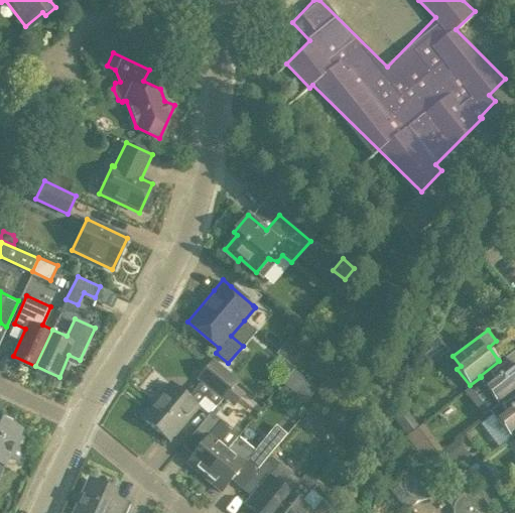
[(497,404),(514,390),(514,347),(498,360),(499,361),(480,376),(481,377),(488,386),(485,388),(497,404)]
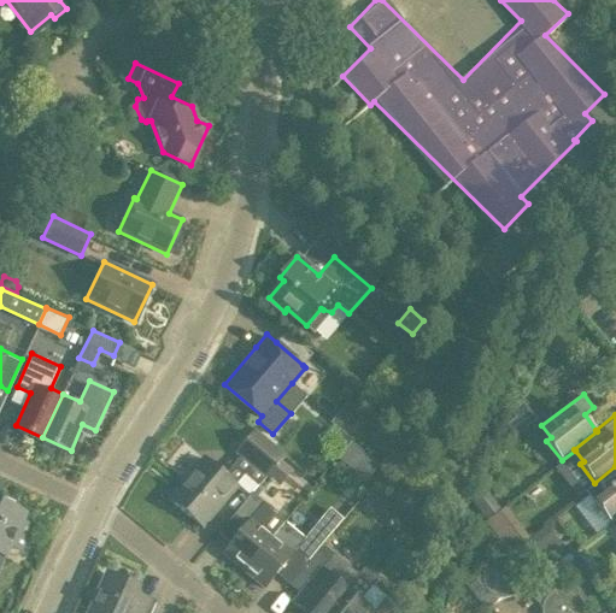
[(268,475),(285,455),(254,430),(238,449),(268,475)]
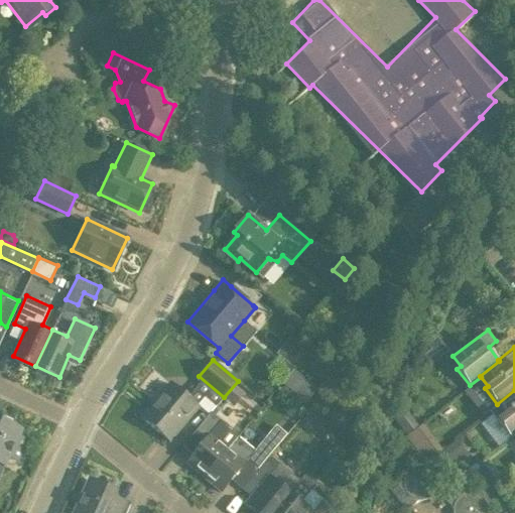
[(170,437),(199,404),(171,381),(143,414),(170,437)]
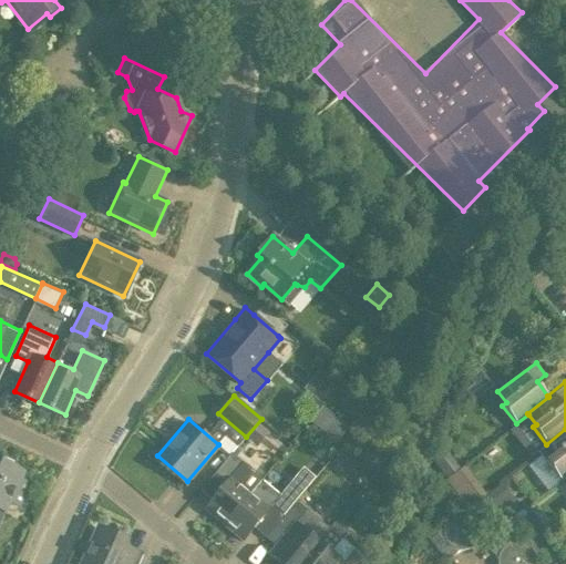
[(359,429),(352,437),(369,449),(374,440),(359,429)]
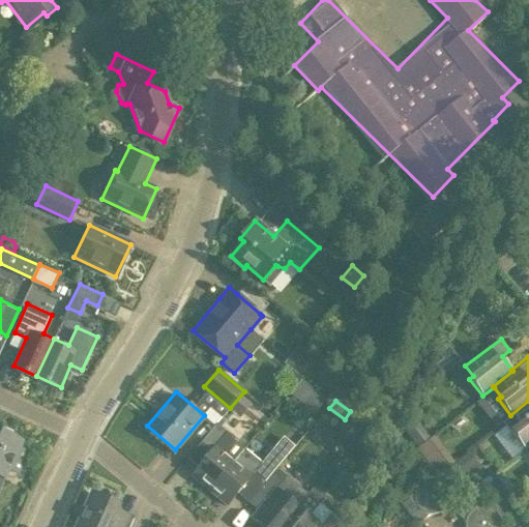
[(528,401),(510,415),(505,418),(513,429),(510,431),(524,448),(528,444),(528,401)]
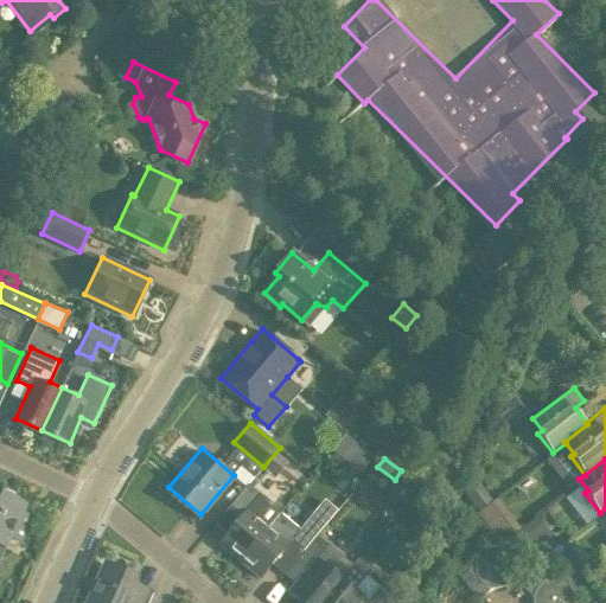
[(241,558),(279,512),(268,502),(269,500),(249,482),(231,504),(243,514),(221,540),(241,558)]
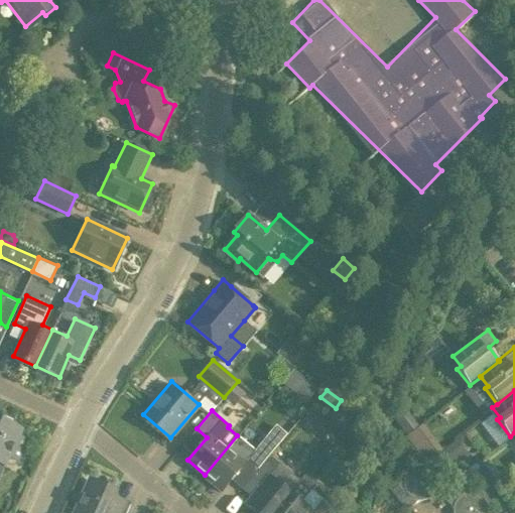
[(403,412),(394,419),(405,434),(414,427),(403,412)]
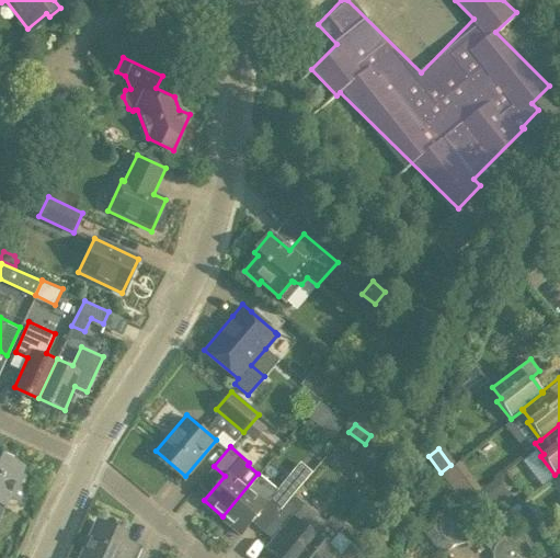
[(22,473),(25,466),(0,454),(0,500),(8,504),(11,496),(20,500),(31,477),(22,473)]
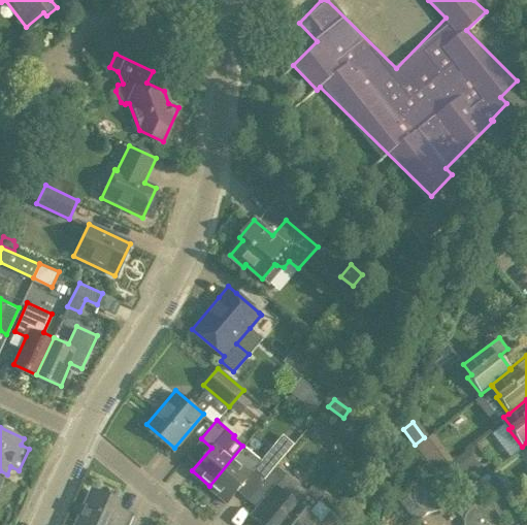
[(261,460),(242,446),(209,486),(226,500),(254,468),(263,477),(274,464),(293,443),(285,436),(274,444),(261,460)]
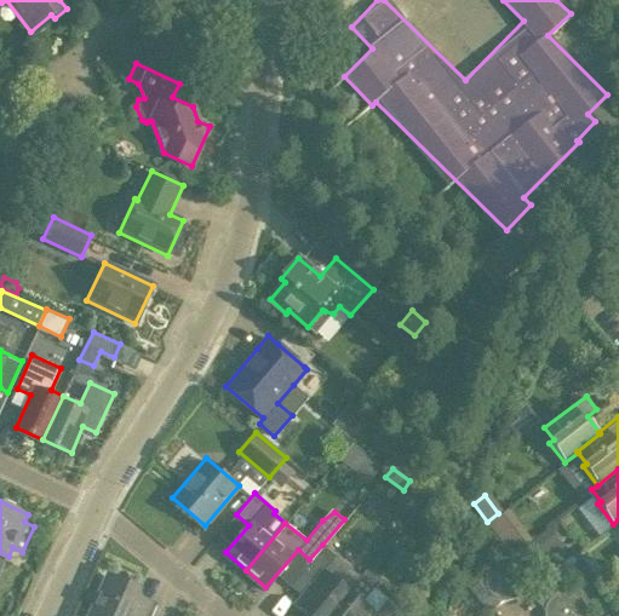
[(542,553),(560,540),(549,527),(532,540),(542,553)]
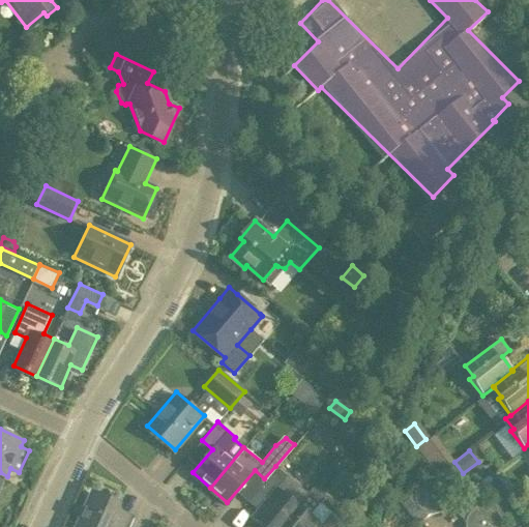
[(447,451),(430,464),(447,467),(454,461),(447,451)]
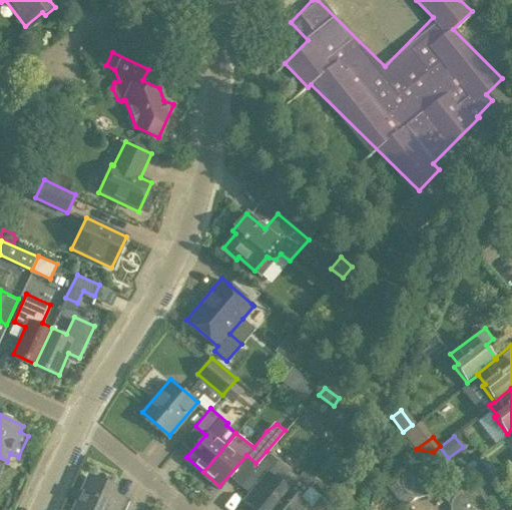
[(299,477),(267,451),(256,463),(240,481),(250,489),(243,498),(258,509),(269,509),(288,488),(289,489),(299,477)]
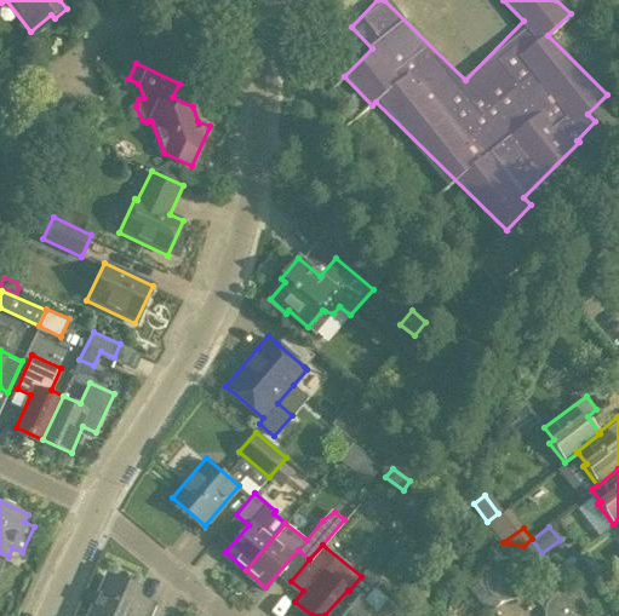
[(487,587),(488,591),(491,593),(494,596),(497,597),(500,598),(504,599),(508,599),(511,598),(515,597),(517,596),(520,593),(522,591),(525,588),(526,585),(527,581),(527,577),(527,574),(526,570),(525,568),(522,564),(520,562),(516,559),(514,558),(510,557),(506,557),(503,557),(499,558),(496,559),(493,562),(489,564),(488,566),(486,570),(485,574),(485,577),(485,581),(486,583),(487,587)]
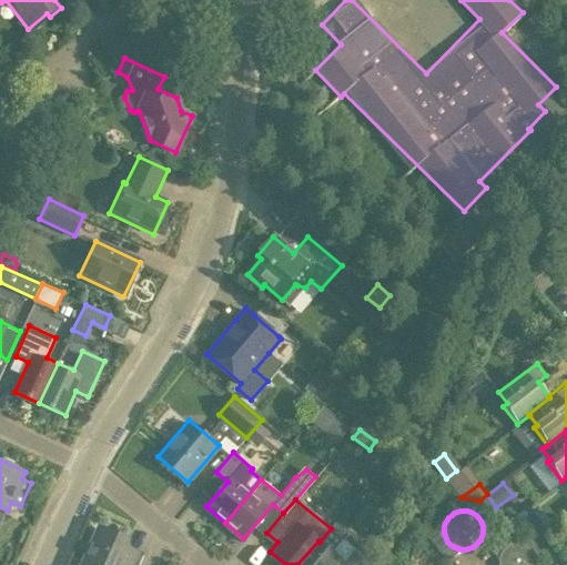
[(82,564),(127,564),(118,561),(128,538),(100,525),(81,564),(82,564)]
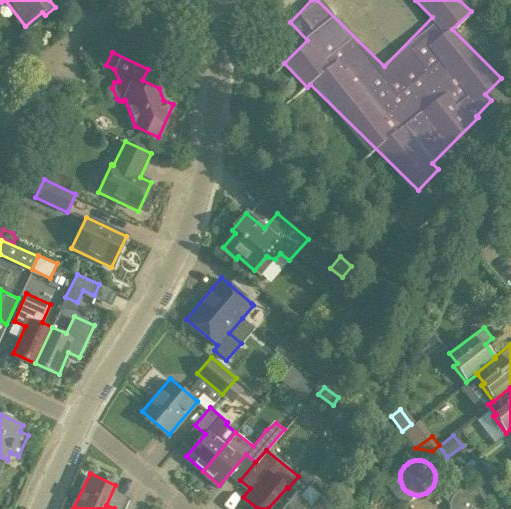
[(287,487),(268,508),(322,508),(327,500),(307,484),(297,496),(288,488),(287,487)]
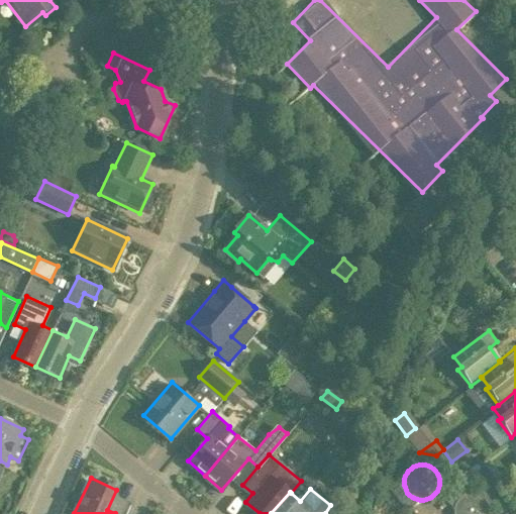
[(488,513),(489,511),(488,508),(488,505),(487,502),(484,500),(482,499),(479,498),(476,497),(473,497),(470,497),(468,498),(465,500),(462,501),(460,504),(458,506),(457,509),(456,511),(455,513),(488,513)]
